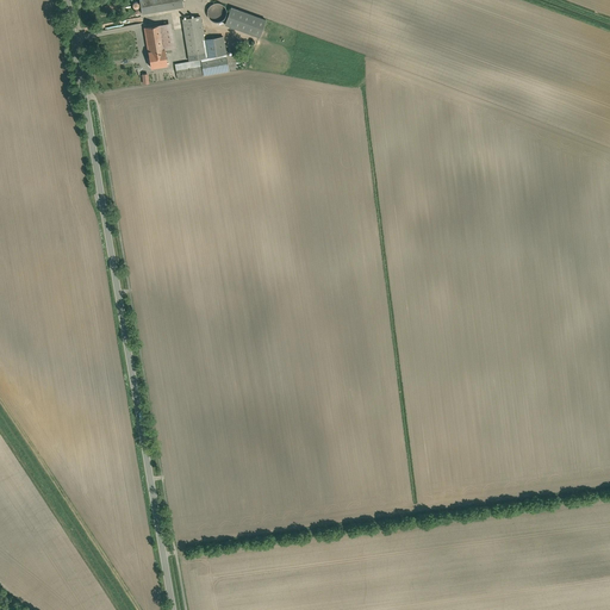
[(141,17),(181,8),(180,0),(139,0),(137,0),(141,17)]
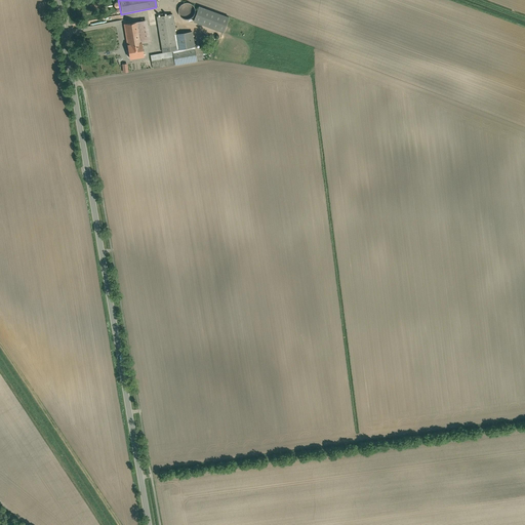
[(193,9),(191,6),(188,5),(185,4),(182,5),(179,7),(177,9),(177,13),(178,15),(180,18),(183,19),(186,21),(189,19),(192,17),(193,14),(194,11),(193,9)]
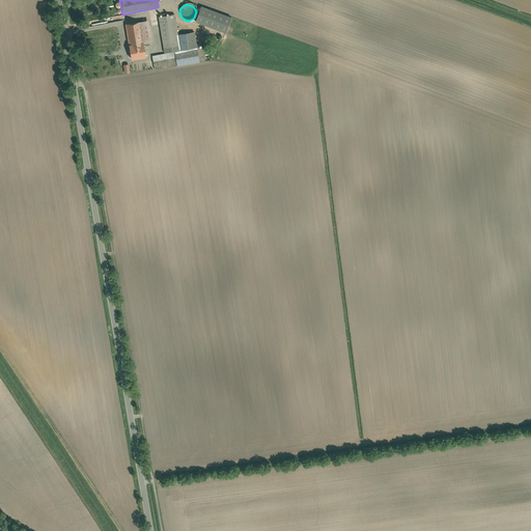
[(200,7),(194,23),(224,34),(230,19),(200,7)]
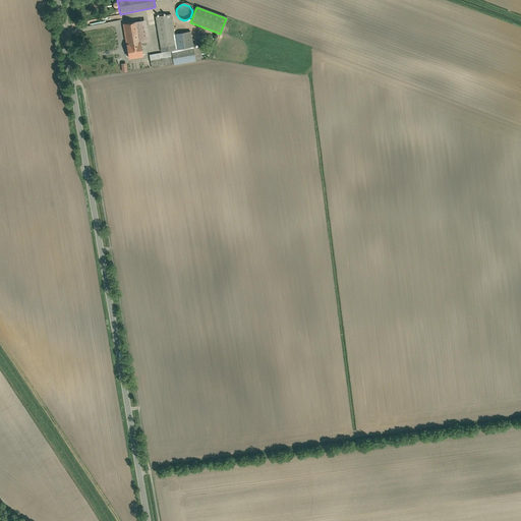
[(170,14),(154,17),(159,49),(175,46),(170,14)]
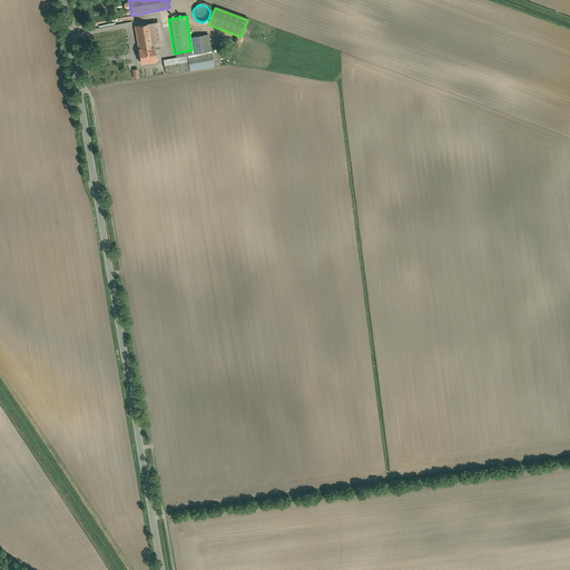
[(158,23),(133,28),(139,67),(155,64),(153,49),(163,47),(158,23)]
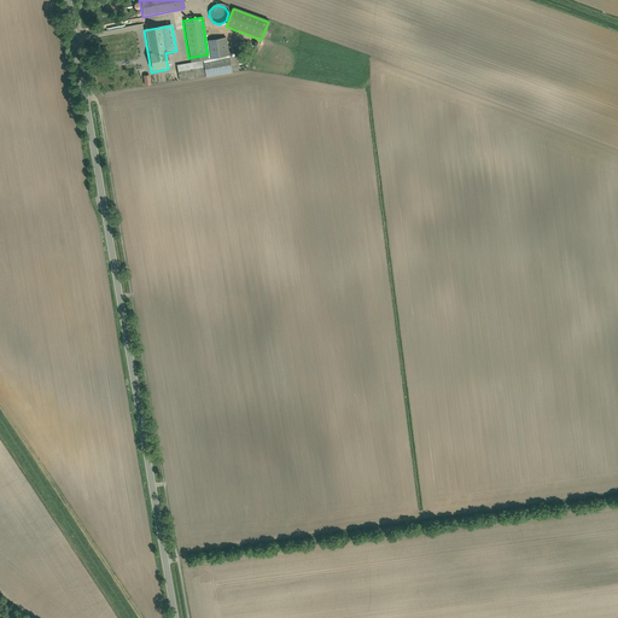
[(228,56),(175,65),(179,82),(231,73),(228,56)]
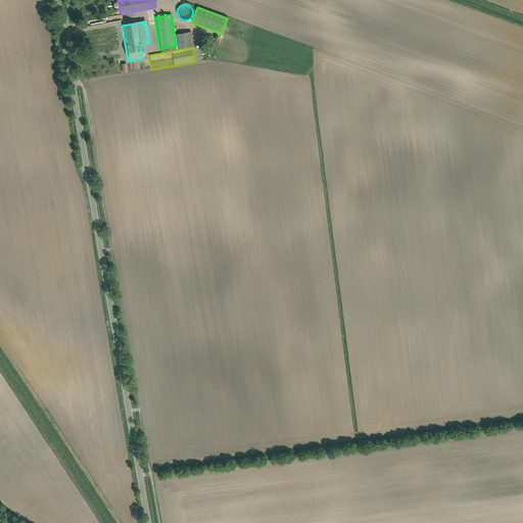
All buildings are outlined.
